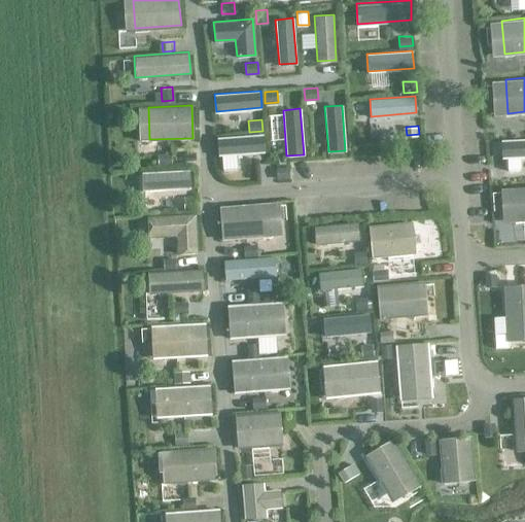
[(263,134),(217,137),(218,154),(264,151),(263,134)]
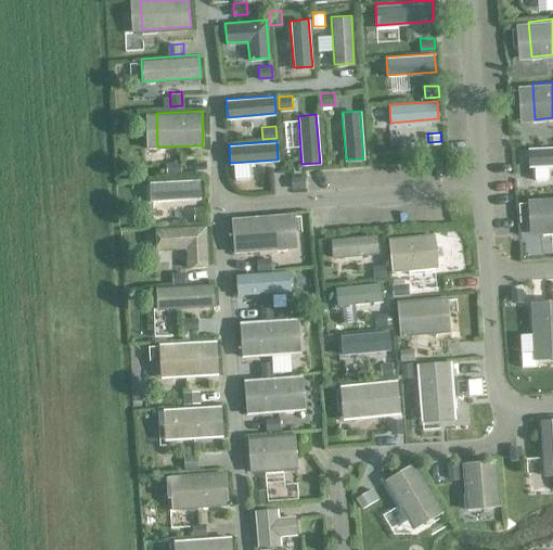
[(552,145),(528,146),(529,165),(552,163),(552,145)]
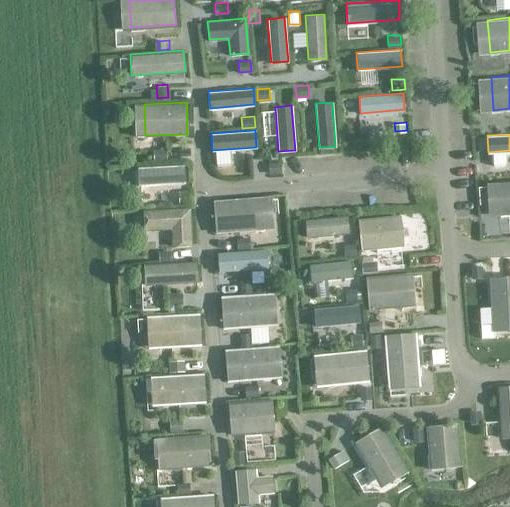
[(167,147),(155,148),(155,159),(168,158),(167,147)]
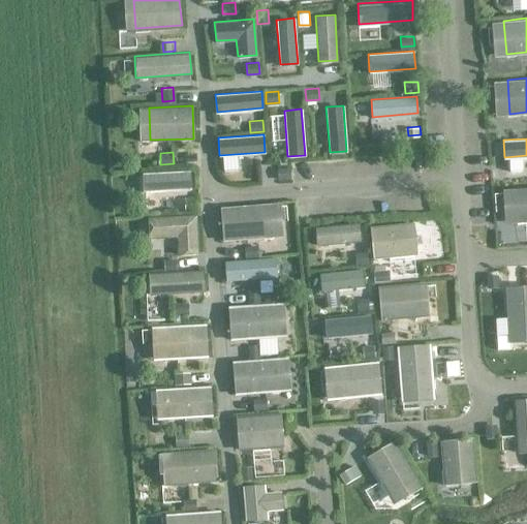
[(290,166),(278,166),(278,179),(291,178),(290,166)]
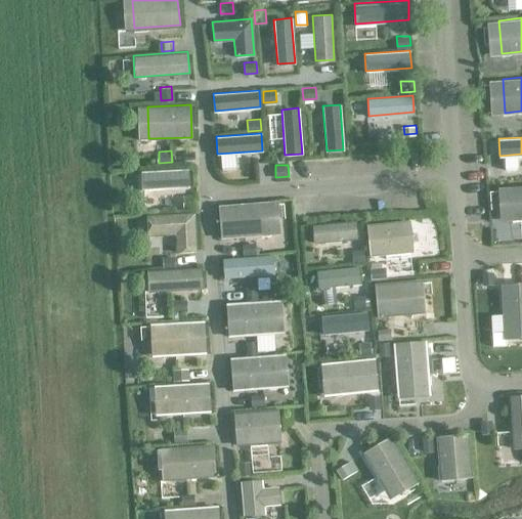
[(189,168),(141,171),(142,188),(190,185),(189,168)]
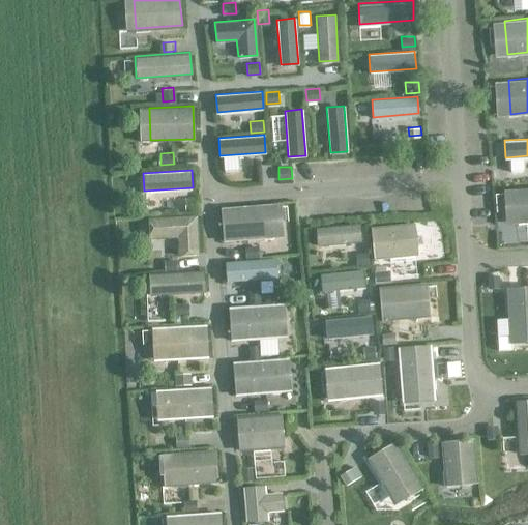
[(527,186),(503,190),(506,224),(527,221),(527,186)]
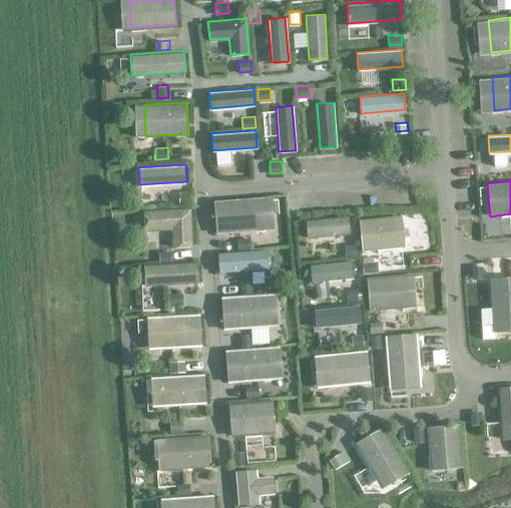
[(189,188),(179,189),(179,203),(189,202),(189,188)]
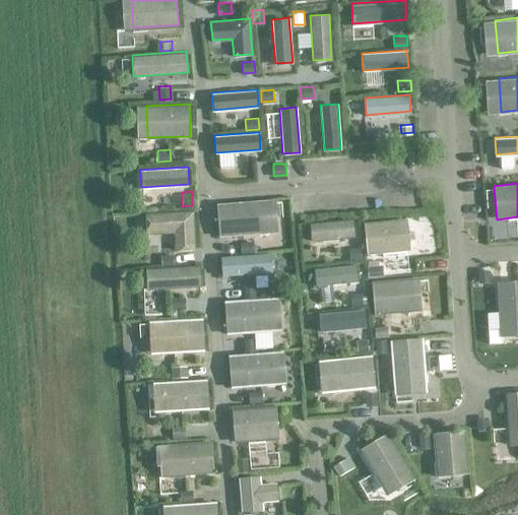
[(269,199),(216,203),(219,236),(271,232),(269,199)]
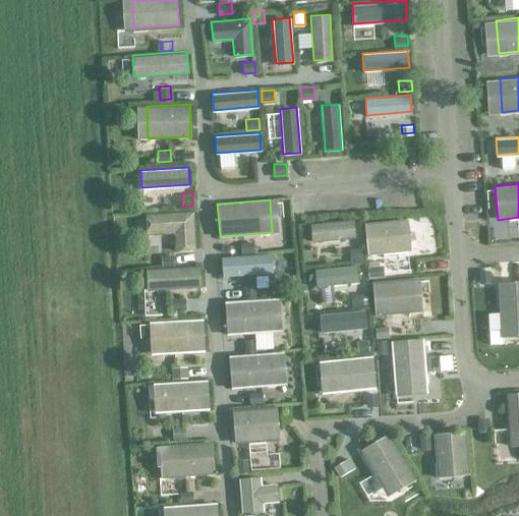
[(197,211),(151,213),(152,233),(177,232),(178,251),(199,250),(197,211)]
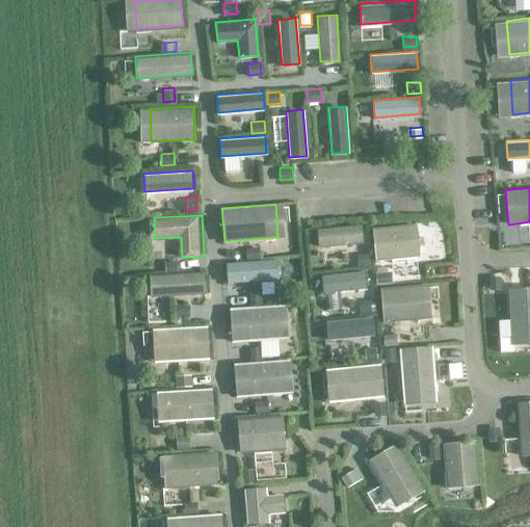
[(416,222),(372,228),(375,259),(419,255),(416,222)]
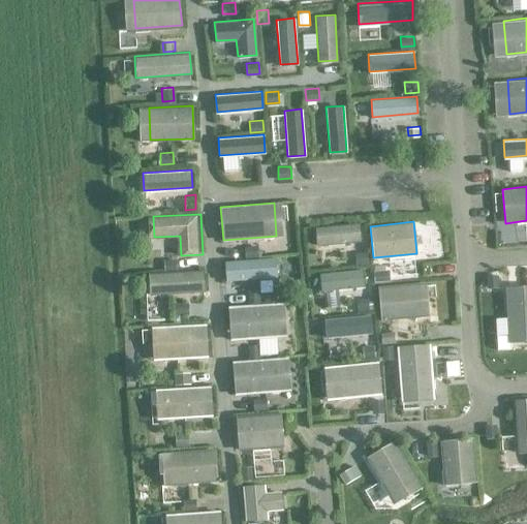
[(360,222),(316,226),(317,244),(362,240),(360,222)]
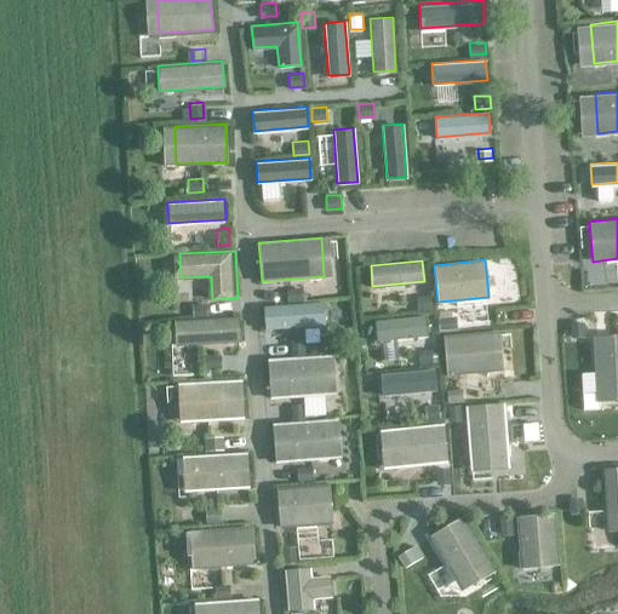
[(302,286),(287,287),(289,300),(303,299),(302,286)]
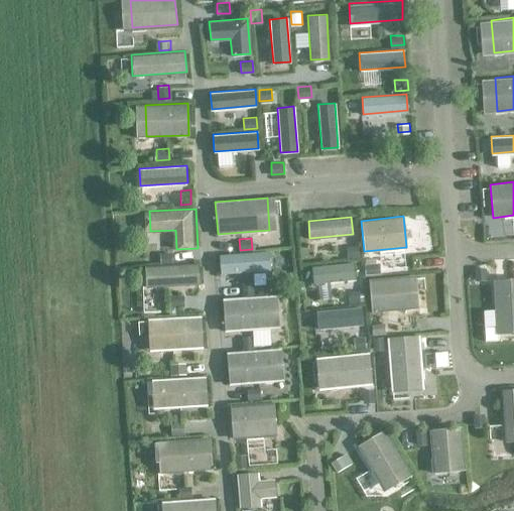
[(358,244),(347,245),(348,257),(359,256),(358,244)]
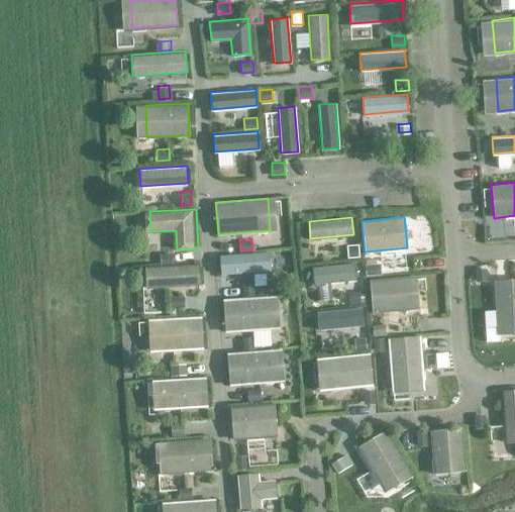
[(270,250),(221,254),(222,273),(272,270),(270,250)]
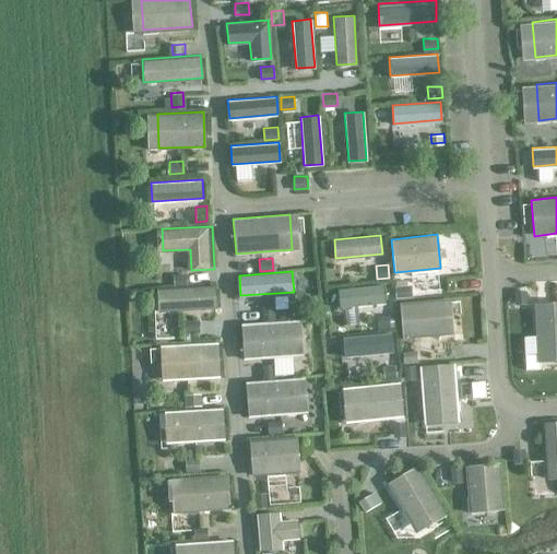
[(186,272),(173,273),(174,285),(187,284),(186,272)]
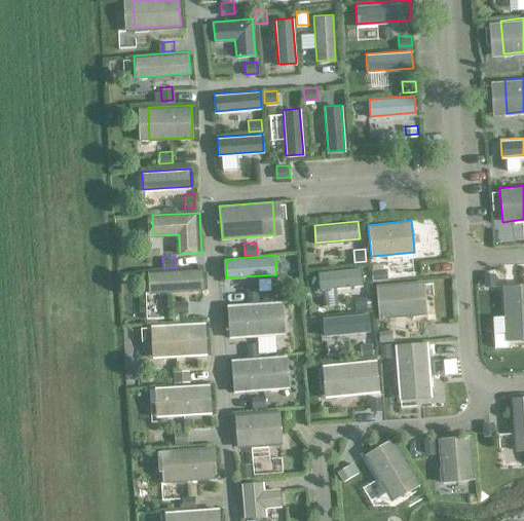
[(362,266),(320,270),(322,288),(364,284),(362,266)]
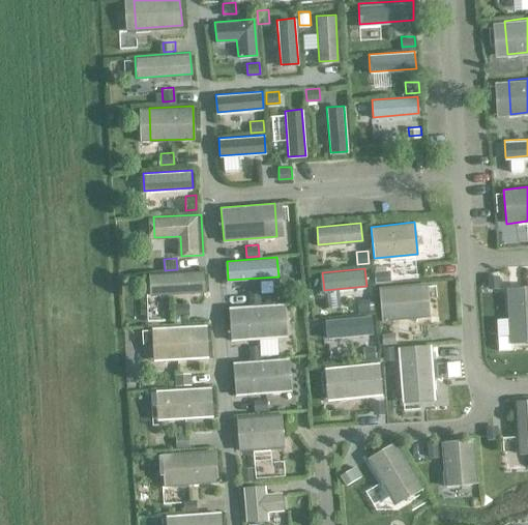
[(389,269),(375,270),(376,281),(390,280),(389,269)]
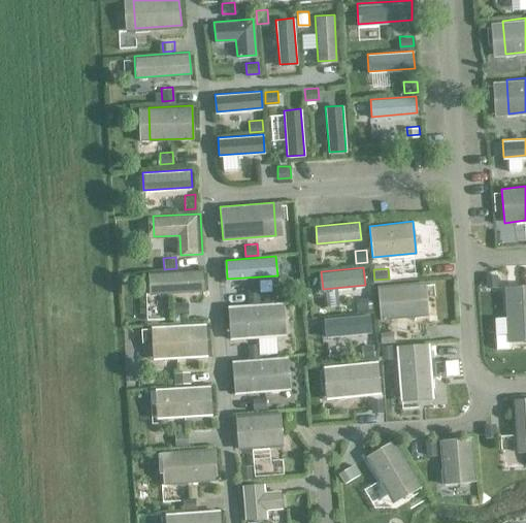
[(202,269),(148,272),(149,293),(204,290),(202,269)]
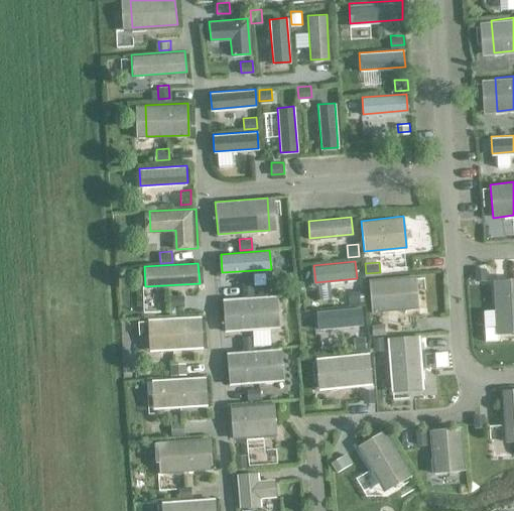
[(486,267),(475,267),(476,279),(487,279),(486,267)]
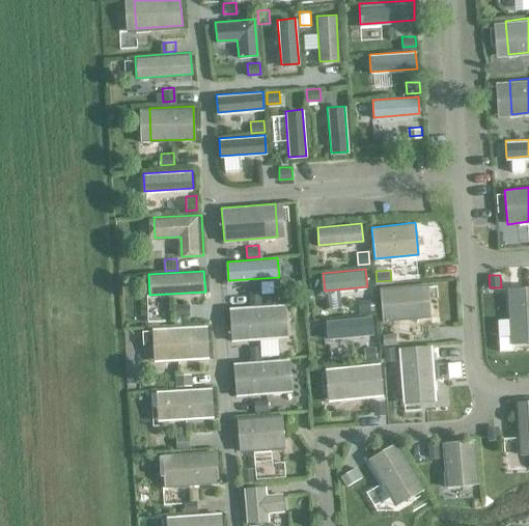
[(425,283),(380,287),(382,320),(427,315),(425,283)]
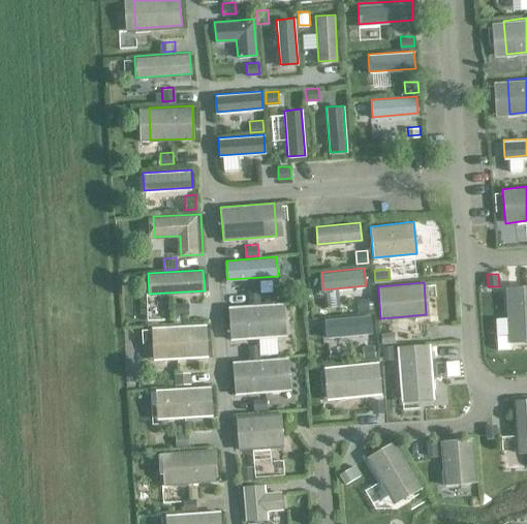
[(526,284),(509,285),(510,327),(526,326),(526,284)]
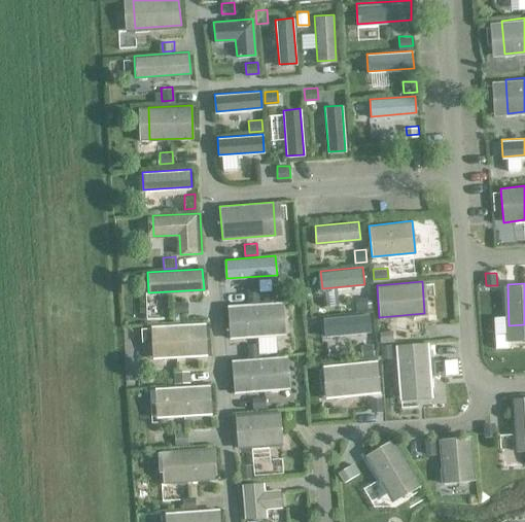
[(258,287),(246,288),(247,302),(258,301),(258,287)]
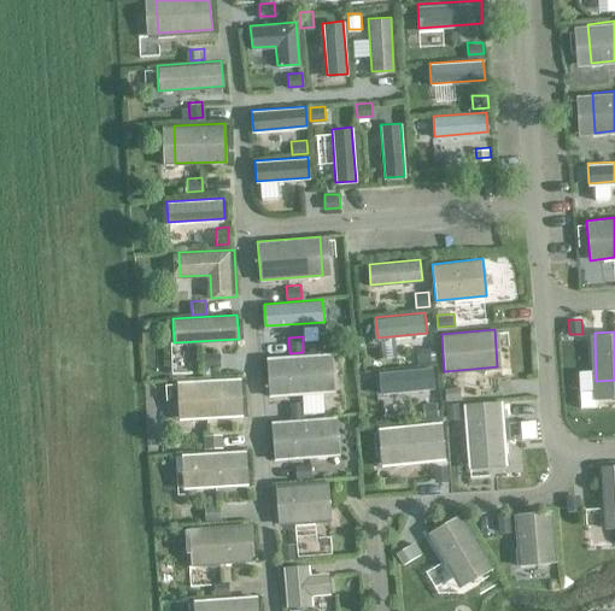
[(429,346),(416,347),(417,362),(432,360),(429,346)]
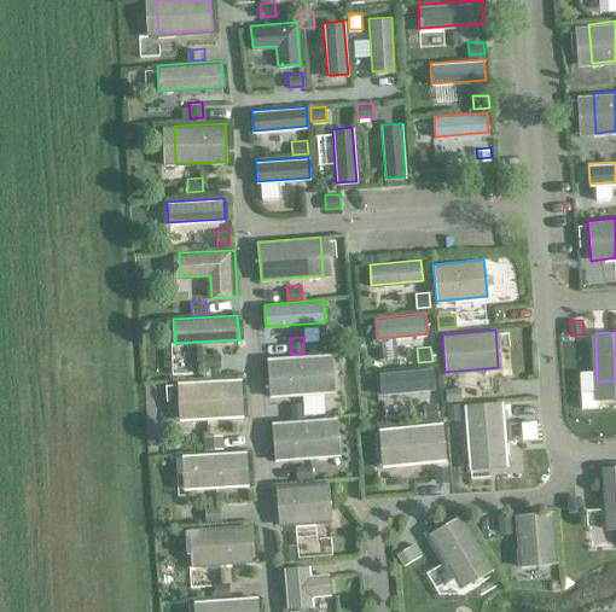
[(220,351),(204,353),(205,367),(221,366),(220,351)]
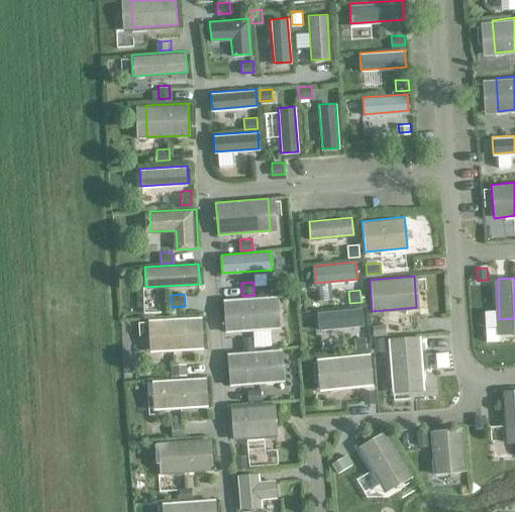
[(223,299),(225,331),(279,327),(277,296),(223,299)]
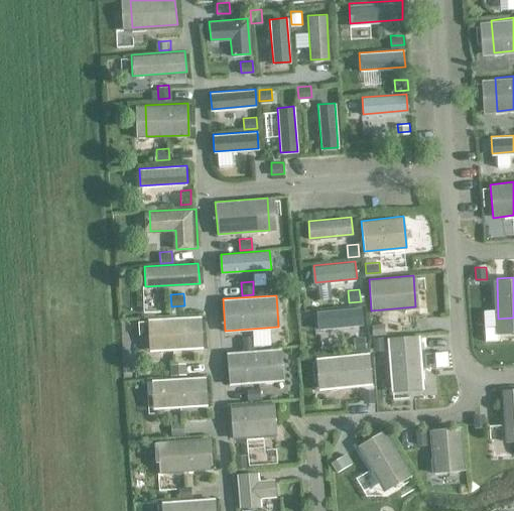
[(362,306),(317,310),(318,328),(364,324),(362,306)]
